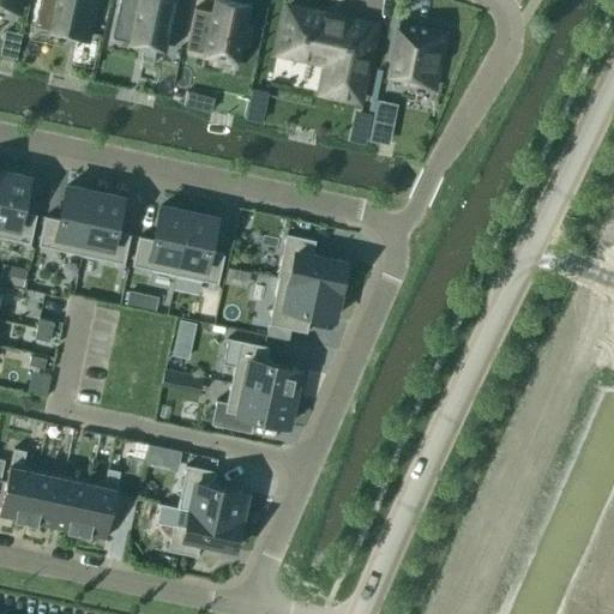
[(19,7),(20,0),(0,0),(0,8),(13,12),(14,6),(19,7)]
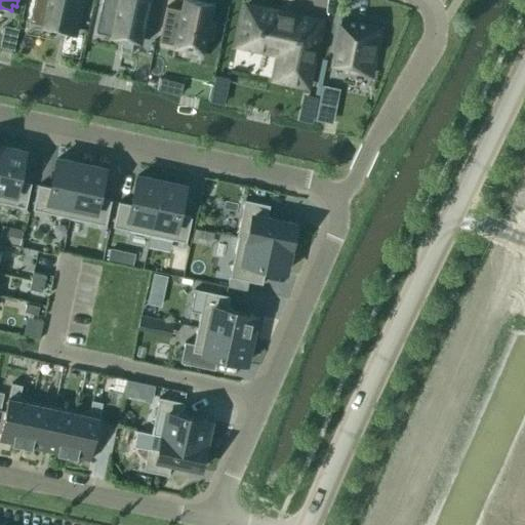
[(85,0),(37,0),(37,3),(52,6),(47,27),(78,34),(85,0)]
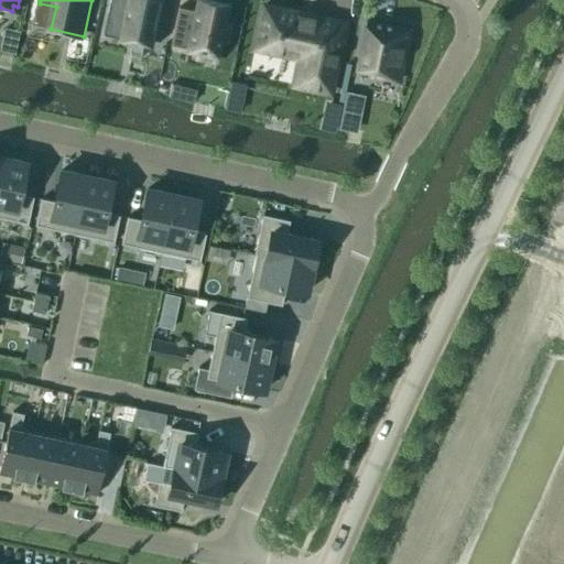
[(159,0),(108,0),(106,12),(121,17),(117,39),(150,46),(159,0)]
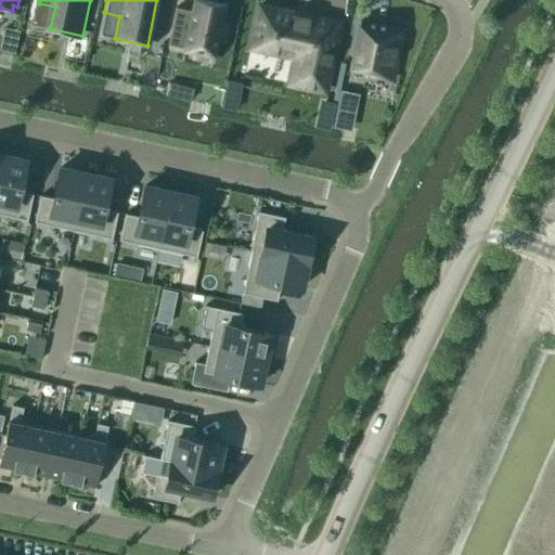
[(206,0),(194,0),(194,2),(193,2),(192,11),(176,8),(168,44),(202,52),(202,51),(214,53),(215,50),(217,39),(223,40),(228,22),(221,21),(223,9),(223,4),(211,2),(211,1),(206,0)]
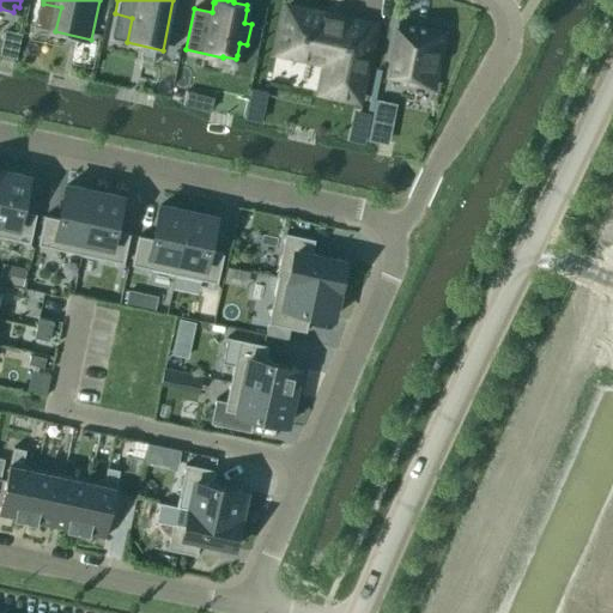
[(344,18),(286,6),(277,53),(331,65),(325,92),(319,91),(319,92),(358,102),(375,25),(372,25),(371,30),(343,23),(344,18)]
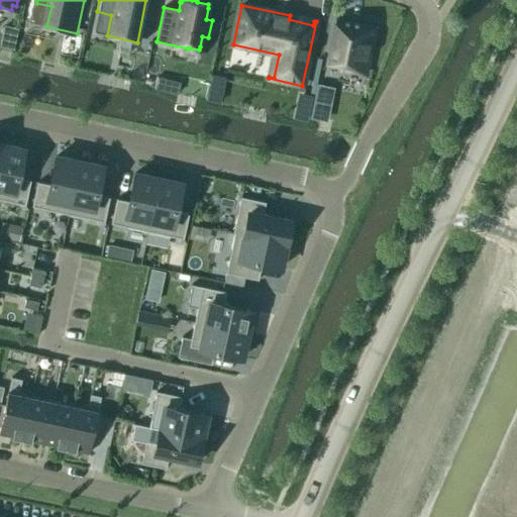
[(362,27),(362,24),(337,18),(327,65),(341,68),(339,79),(340,79),(342,72),(364,76),(374,29),(362,27)]
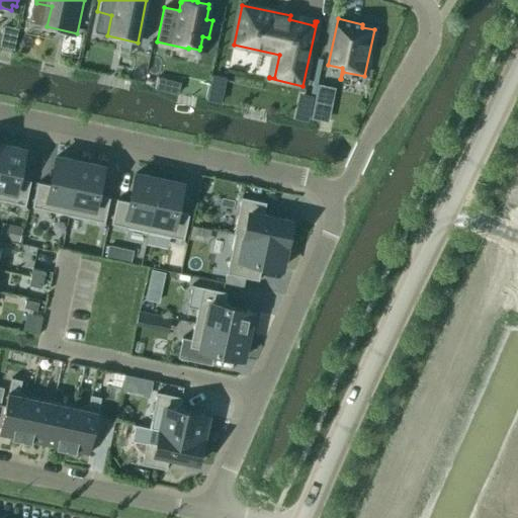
[(2,32),(16,35),(17,28),(4,25),(2,32)]
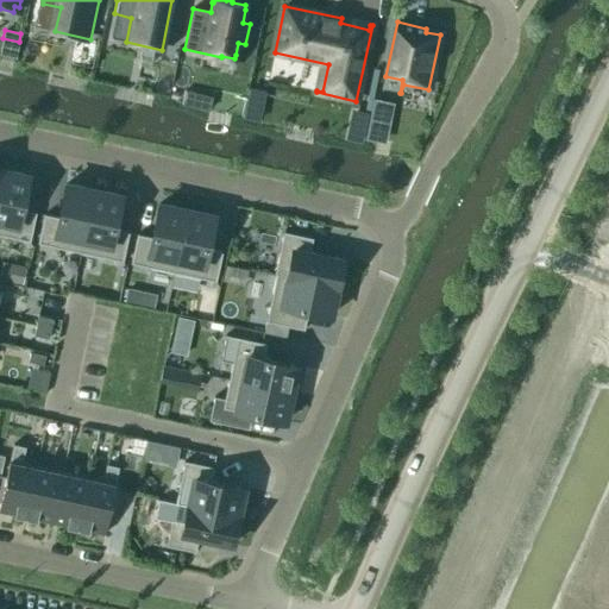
[(181,105),(192,106),(194,93),(184,90),(181,105)]
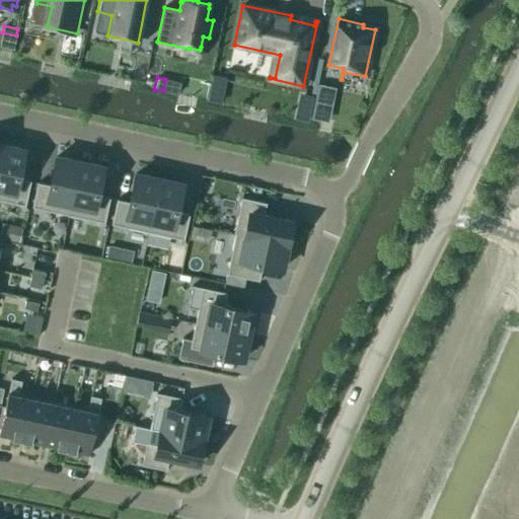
[(296,106),(311,109),(314,96),(299,93),(296,106)]
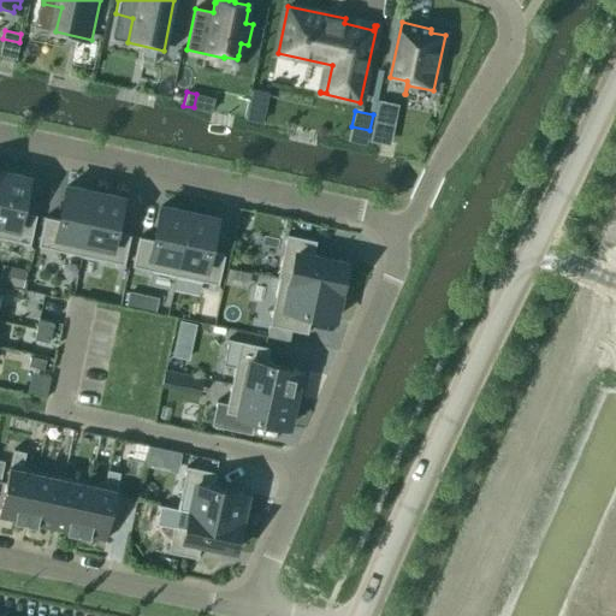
[(0,172),(0,173),(0,238),(29,246),(36,215),(22,212),(29,178),(0,172)]
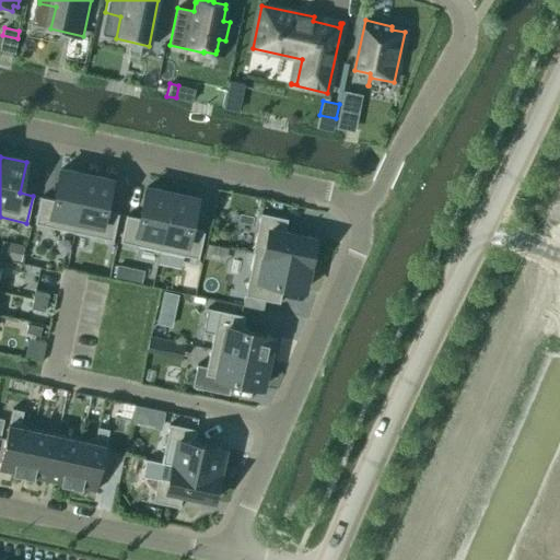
[(73,233),(86,175),(60,170),(54,200),(41,197),(34,224),(73,233)]
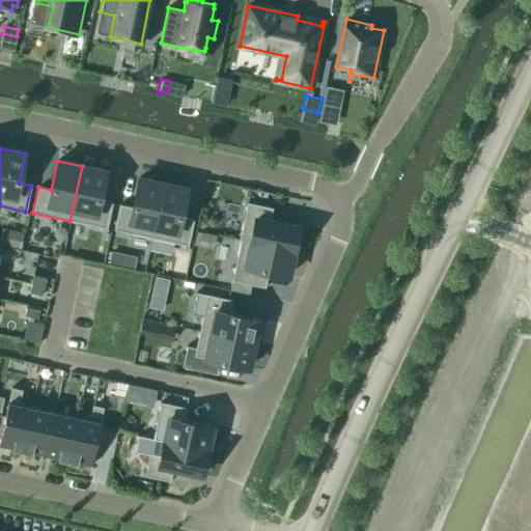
[(82,166),(70,221),(107,228),(112,203),(100,200),(106,171),(82,166)]
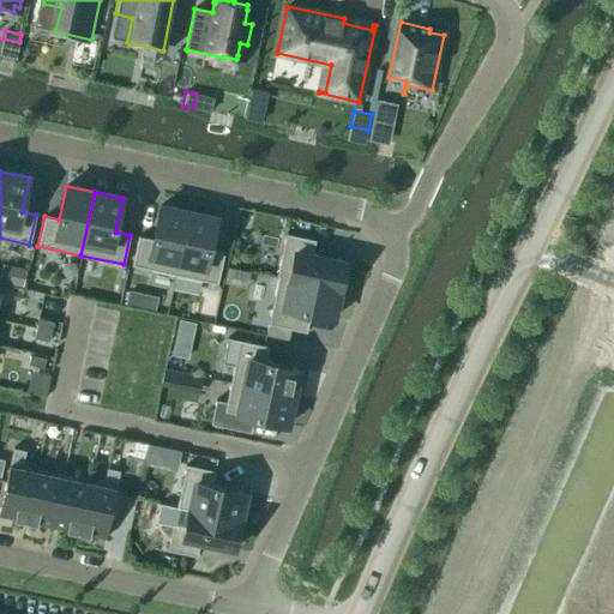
[(174,276),(188,212),(160,206),(152,240),(138,236),(132,266),(174,276)]
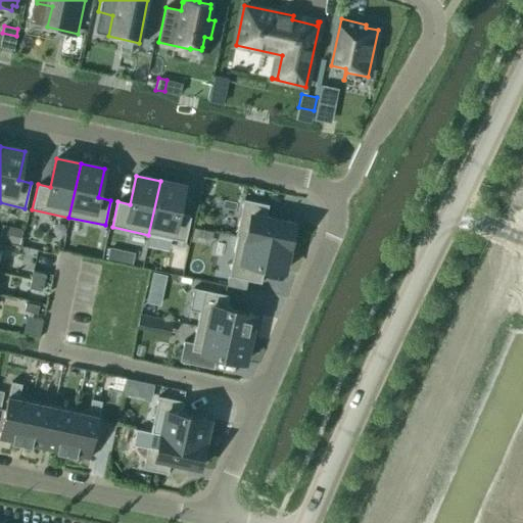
[(160,181),(148,235),(185,242),(190,218),(178,215),(184,186),(160,181)]
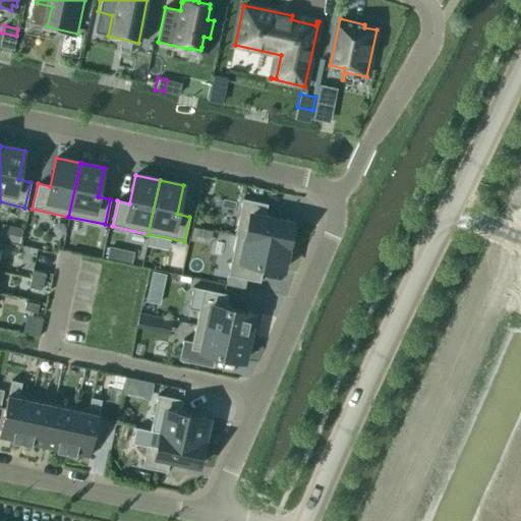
[(234,235),(288,246),(293,223),(265,217),(268,204),(242,198),(234,235)]
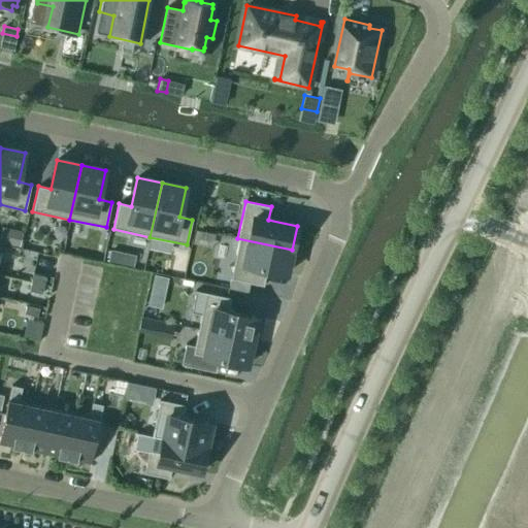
[(0,234),(0,242),(20,248),(23,232),(1,228),(0,234)]
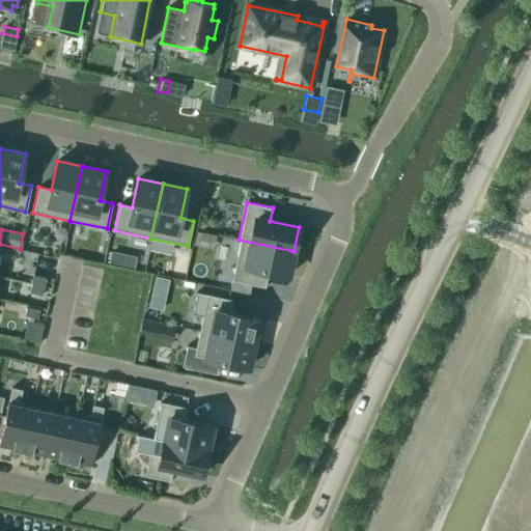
[(290,267),(294,251),(239,240),(239,241),(241,241),(231,281),(264,288),(269,272),(288,276),(290,267)]
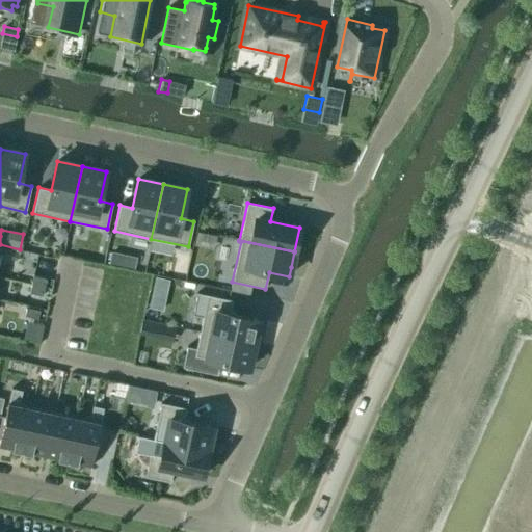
[(109,264),(122,267),(124,256),(111,253),(109,264)]
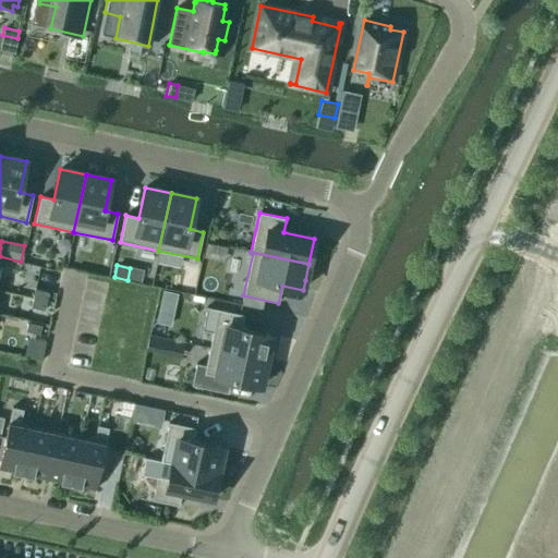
[(33,299),(47,302),(48,293),(35,290),(33,299)]
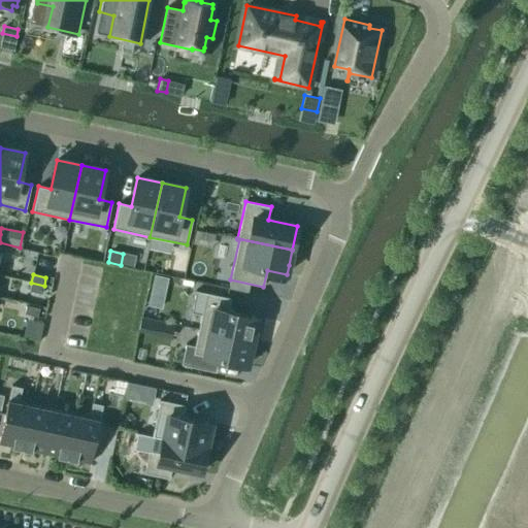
[(152,289),(163,292),(165,279),(154,277),(152,289)]
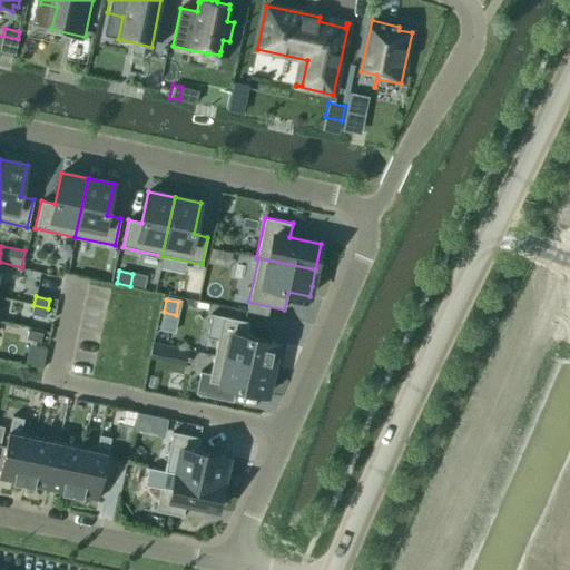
[(31,314),(46,317),(48,308),(33,305),(31,314)]
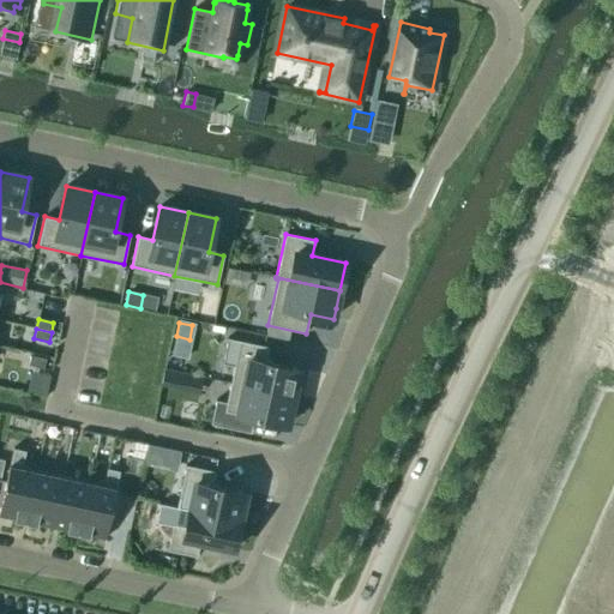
[(230,384),(294,397),(300,369),(265,362),(269,348),(239,342),(230,384)]
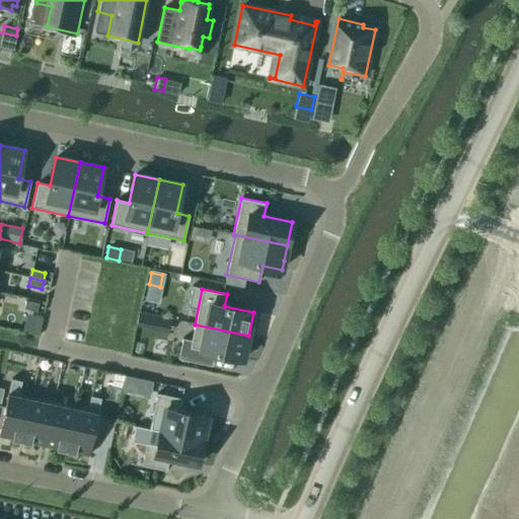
[(23,308),(36,311),(39,303),(25,300),(23,308)]
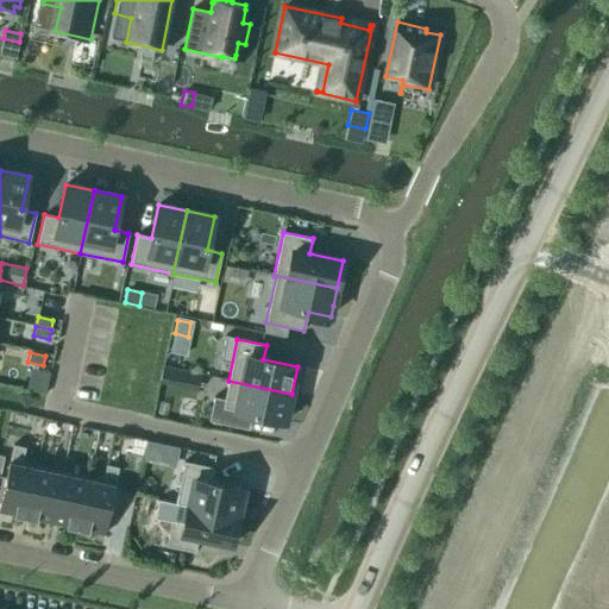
[(159,383),(173,385),(176,369),(165,366),(163,365),(159,383)]
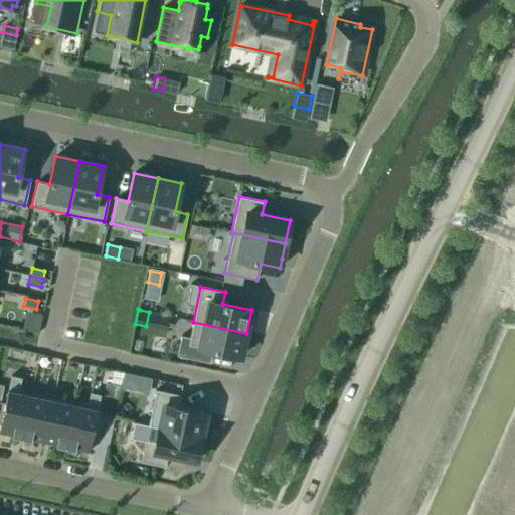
[(240,357),(246,333),(193,322),(188,345),(240,357)]
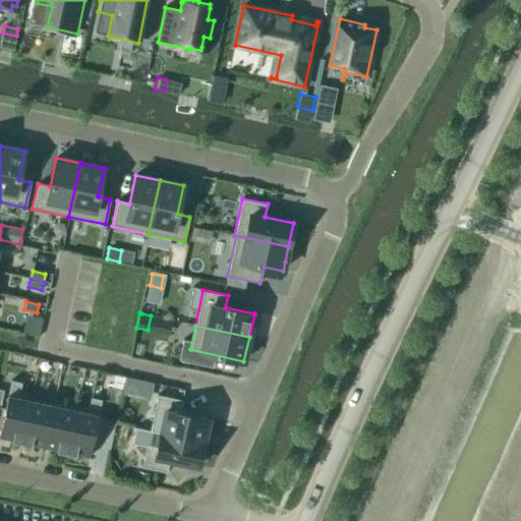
[(11,380),(8,395),(7,395),(0,429),(0,438),(21,443),(31,400),(17,397),(20,382),(11,380)]
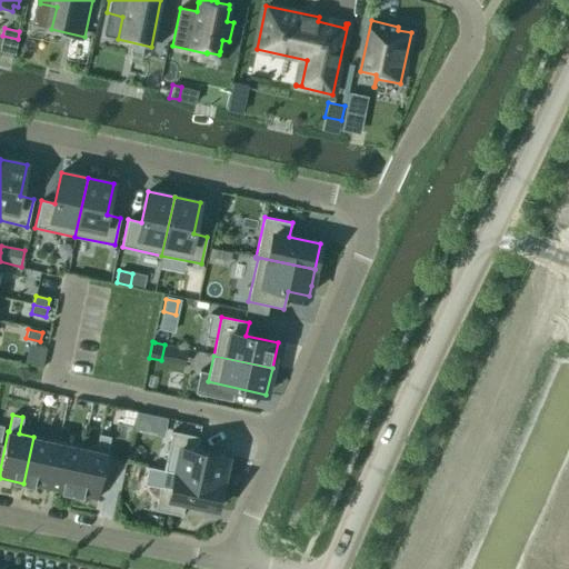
[(149,433),(165,437),(168,418),(153,416),(149,433)]
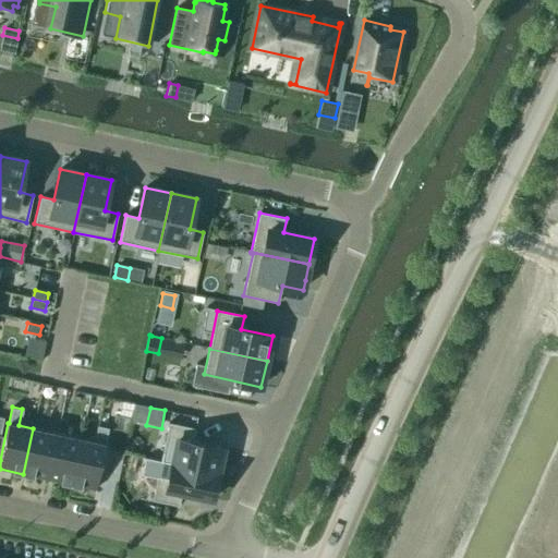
[(116,429),(129,432),(131,422),(131,419),(118,416),(116,429)]
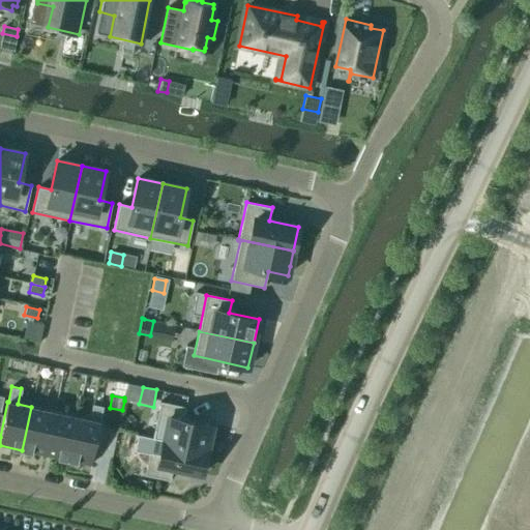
[(164,441),(207,450),(212,425),(183,419),(185,407),(160,402),(155,424),(167,427),(164,441)]
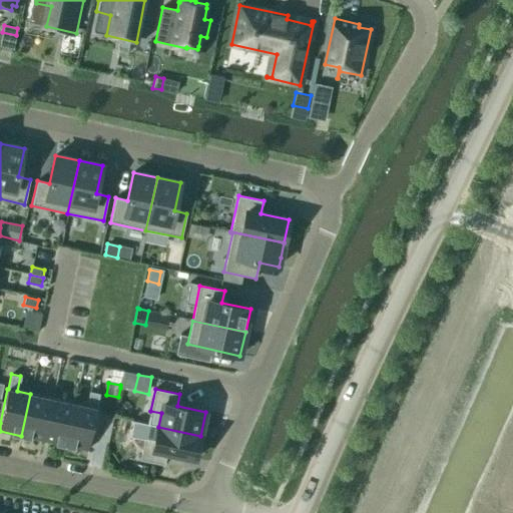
[(74,403),(65,445),(88,450),(97,408),(100,394),(89,391),(86,406),(74,403)]
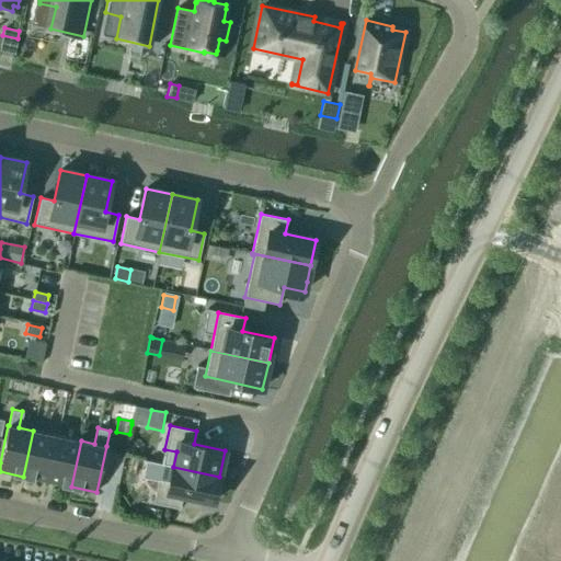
[(33,431),(23,477),(47,481),(57,435),(33,431)]
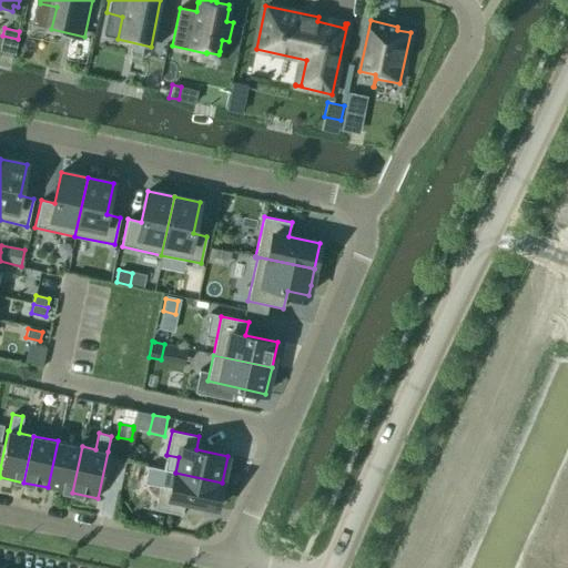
[(58,440),(48,487),(72,493),(82,446),(58,440)]
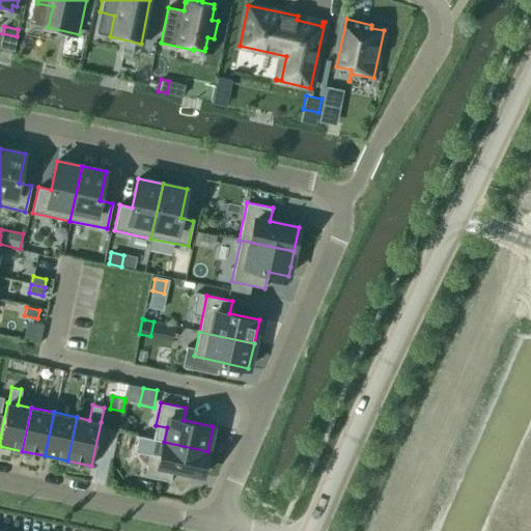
[(164,442),(161,455),(149,453),(144,476),(170,481),(173,469),(202,475),(207,451),(164,442)]
